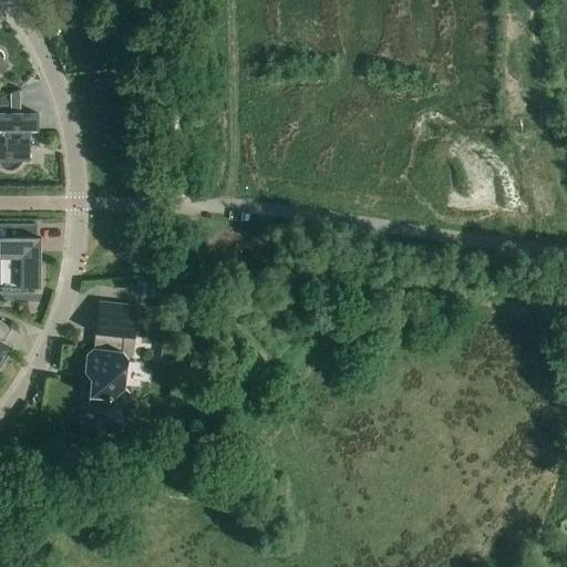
[(10,112),(10,100),(1,100),(1,112),(10,112)]
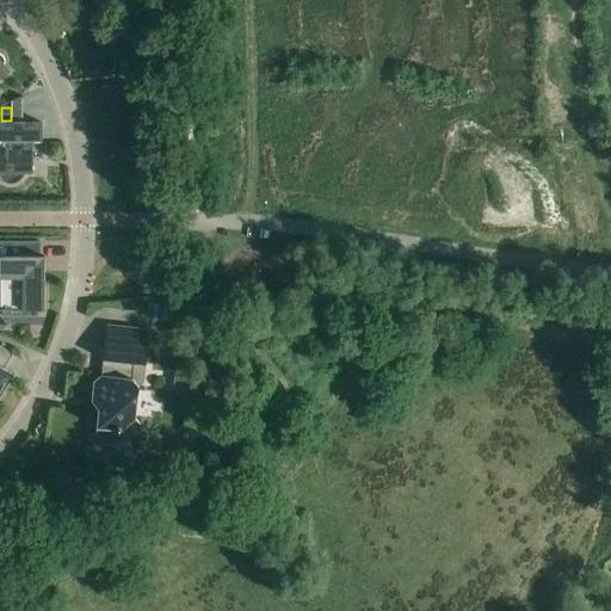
[(0,181),(1,184),(2,184),(5,185),(8,186),(11,186),(13,185),(16,185),(17,184),(18,184),(20,181),(22,179),(23,178),(24,176),(24,174),(32,174),(32,158),(42,158),(42,124),(0,123),(0,181)]
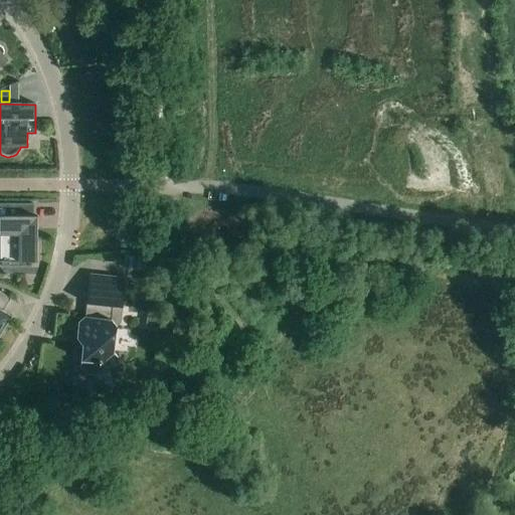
[(33,205),(0,204),(0,263),(1,263),(1,268),(20,268),(20,264),(37,264),(37,217),(33,217),(33,205)]
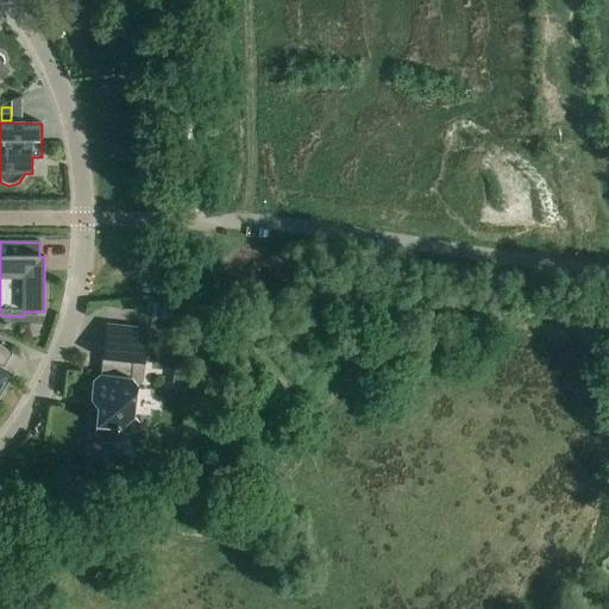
[(170,321),(173,306),(164,305),(162,320),(170,321)]
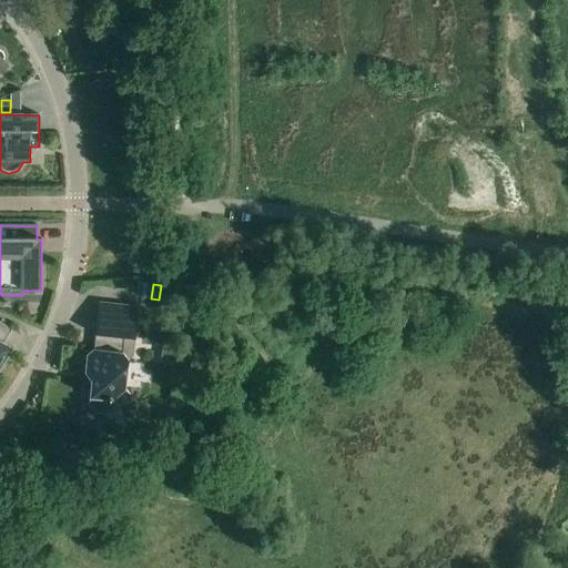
[(134,341),(138,308),(99,304),(94,351),(87,356),(84,374),(91,375),(88,407),(94,415),(105,416),(117,407),(123,408),(129,403),(130,396),(125,391),(129,361),(122,354),(124,340),(134,341)]
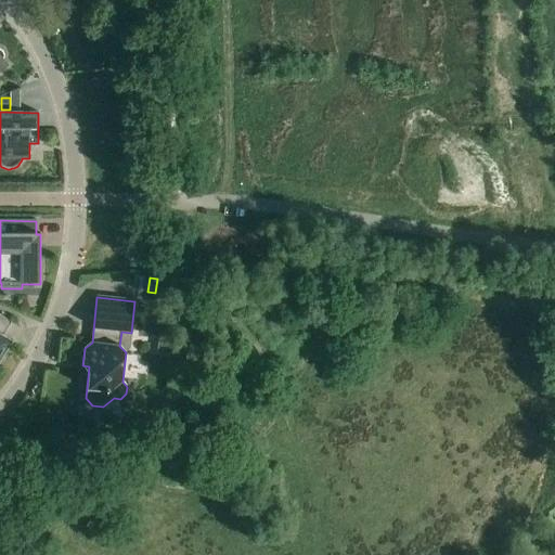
[(0,362),(13,341),(3,335),(11,322),(0,315),(0,362)]
